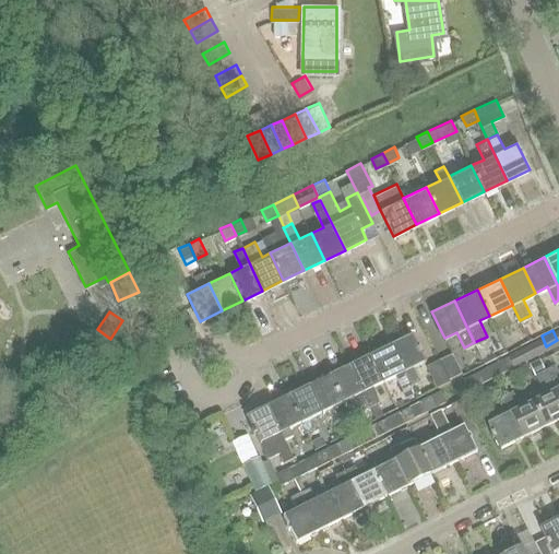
[(425,360),(412,332),(391,342),(412,384),(420,379),(413,365),(425,360)]
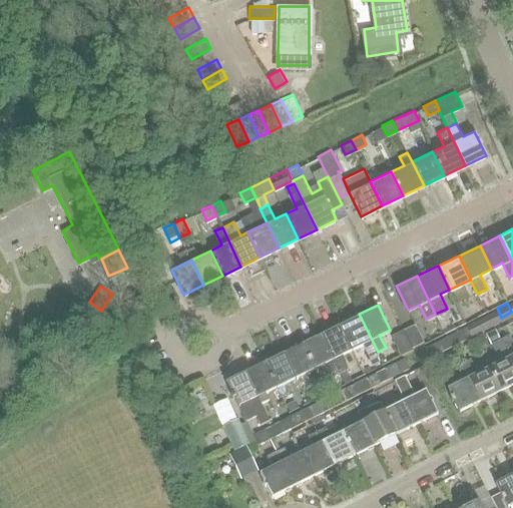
[(486,314),(491,323),(501,318),(497,308),(486,314)]
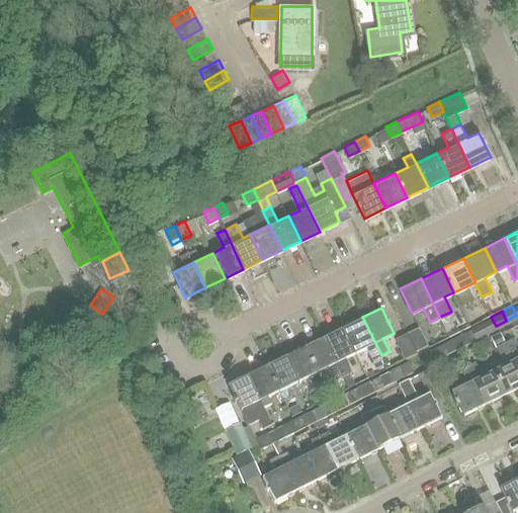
[(381,355),(362,317),(343,326),(355,351),(366,346),(373,359),(379,356),(381,355)]
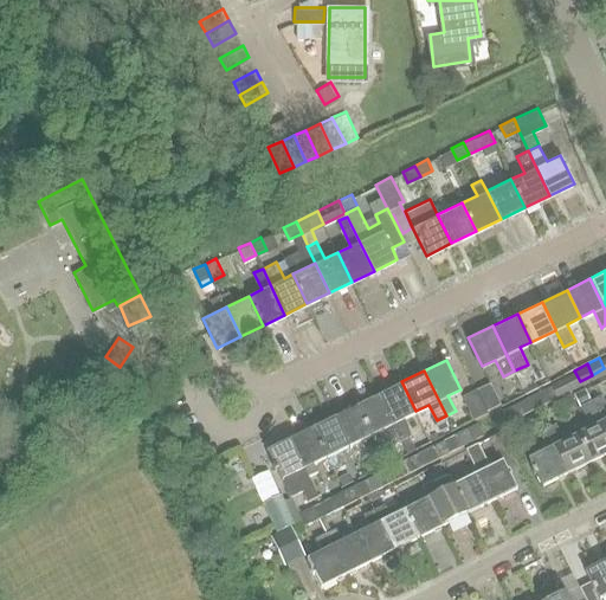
[(562,376),(568,387),(580,381),(574,371),(562,376)]
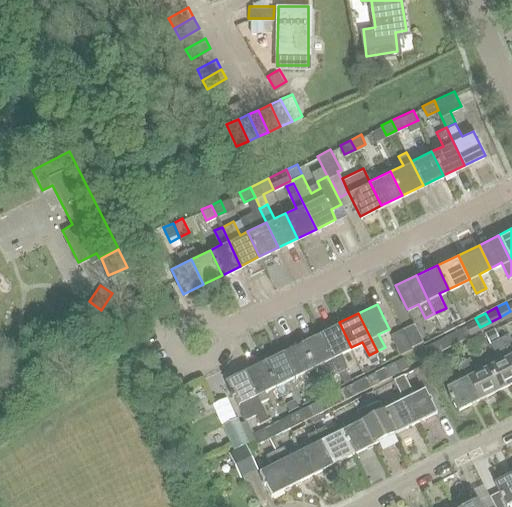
[(465,323),(469,332),(480,327),(475,318),(465,323)]
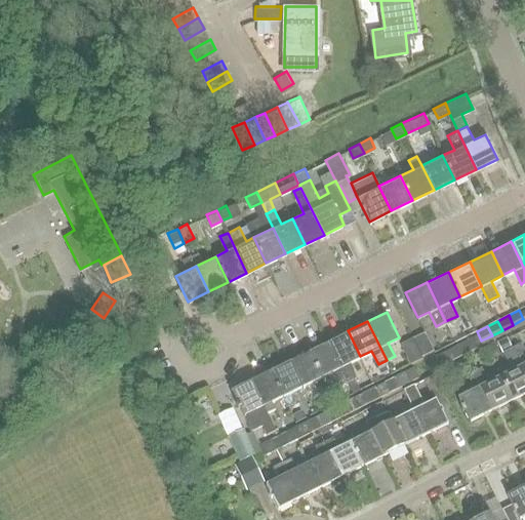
[(434,348),(425,329),(413,334),(422,353),(434,348)]
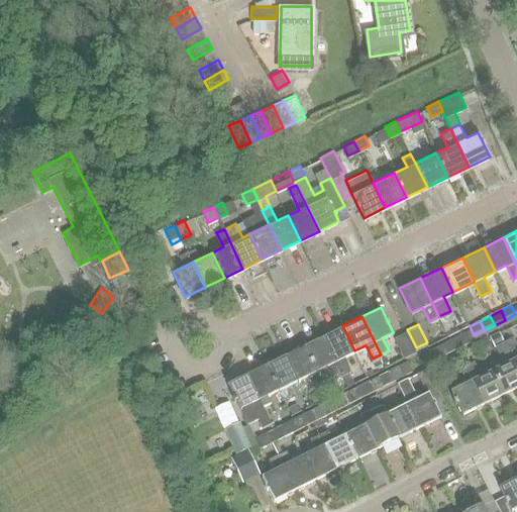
[(345,355),(354,350),(342,325),(324,334),(342,373),(348,384),(354,381),(349,370),(351,369),(345,355)]
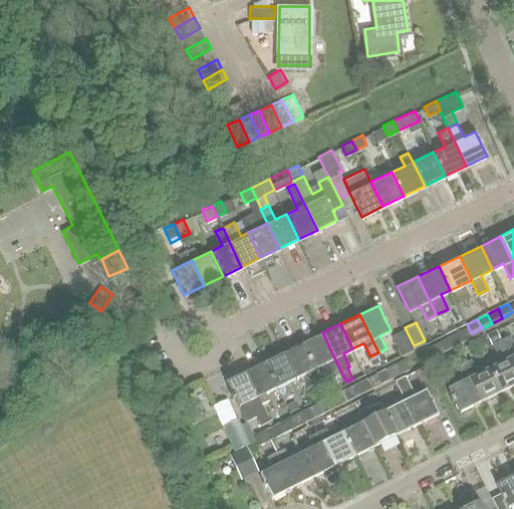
[(456,329),(461,339),(471,333),(467,324),(456,329)]
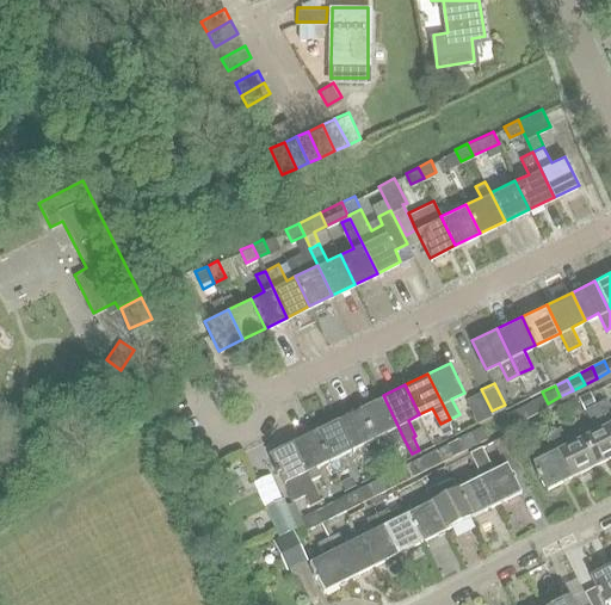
[(493,414),(492,411),(481,389),(467,396),(479,421),(493,414)]
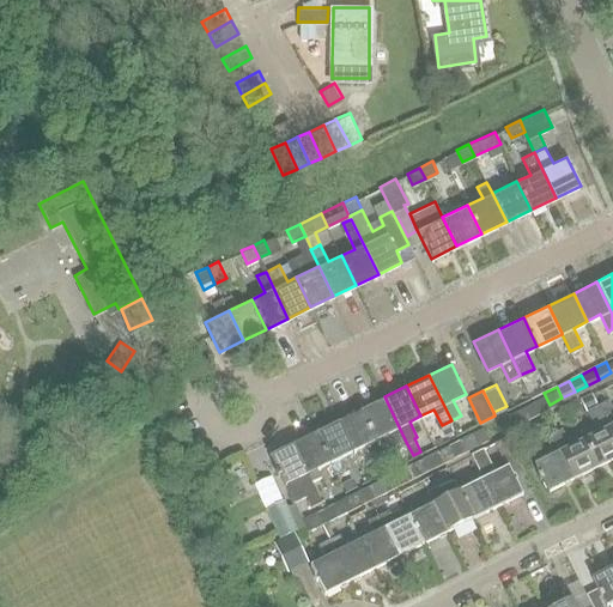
[(587,407),(596,401),(592,390),(581,395),(587,407)]
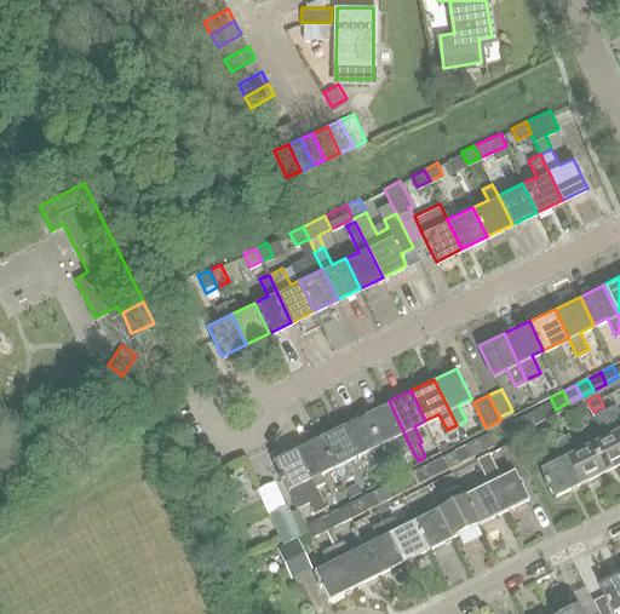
[(538,405),(544,415),(556,409),(550,397),(538,405)]
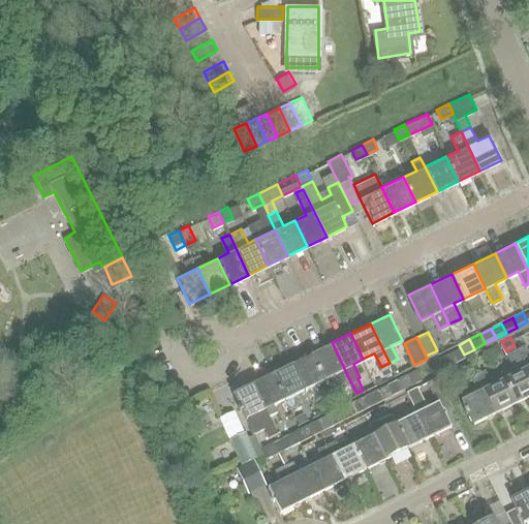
[(350,381),(332,342),(312,352),(324,378),(333,374),(339,387),(350,381)]
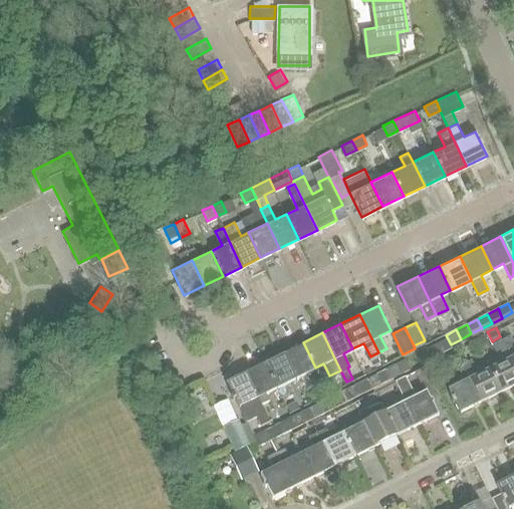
[(501,338),(509,354),(513,363),(513,340),(510,333),(501,338)]
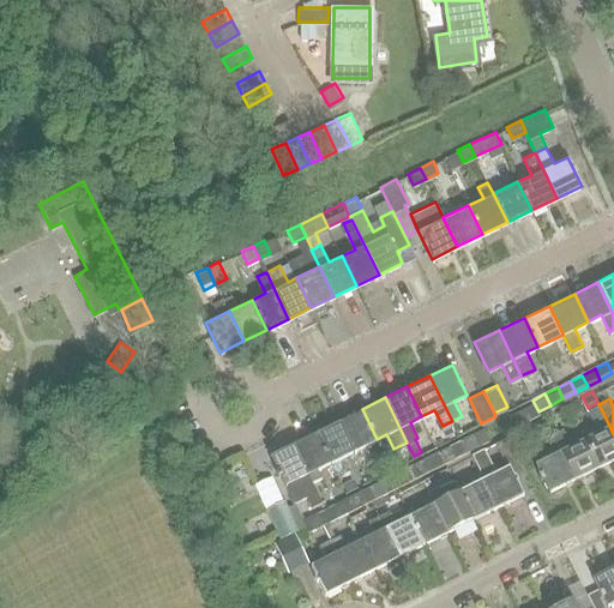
[(521,407),(527,417),(539,411),(533,401),(521,407)]
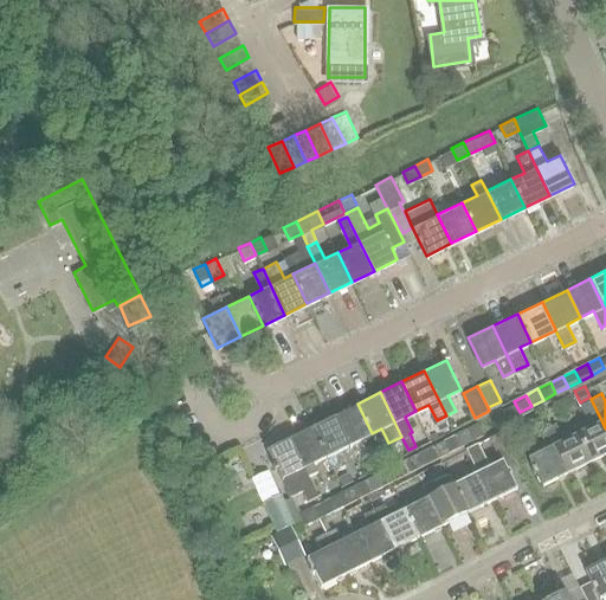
[(572,423),(577,431),(591,459),(605,451),(605,428),(600,418),(591,399),(591,398),(579,402),(586,415),(572,423)]
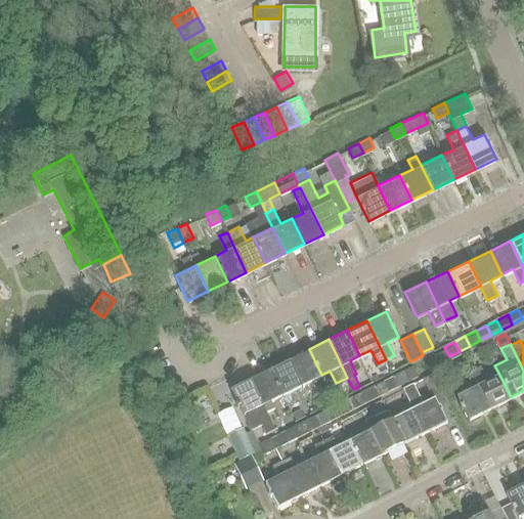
[(449,356),(444,347),(434,352),(438,361),(449,356)]
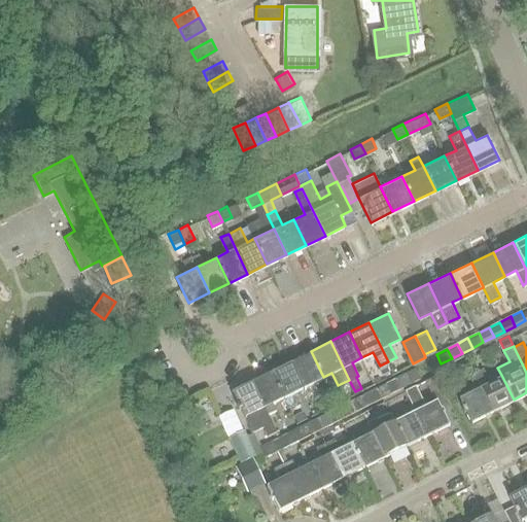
[(290,360),(304,386),(323,377),(311,351),(290,360)]
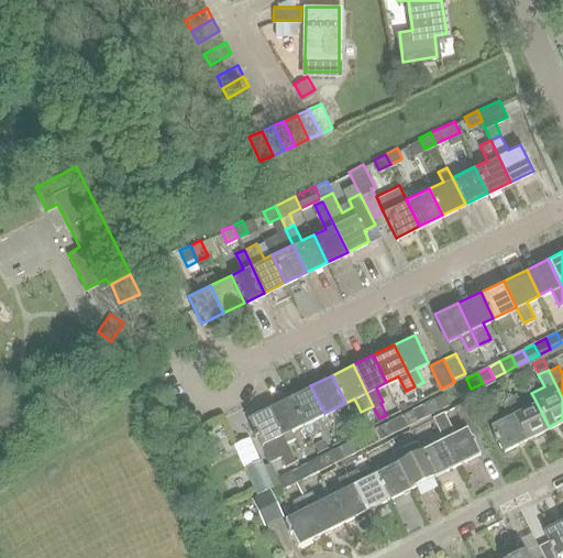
[(489,397),(503,391),(497,381),(484,387),(489,397)]
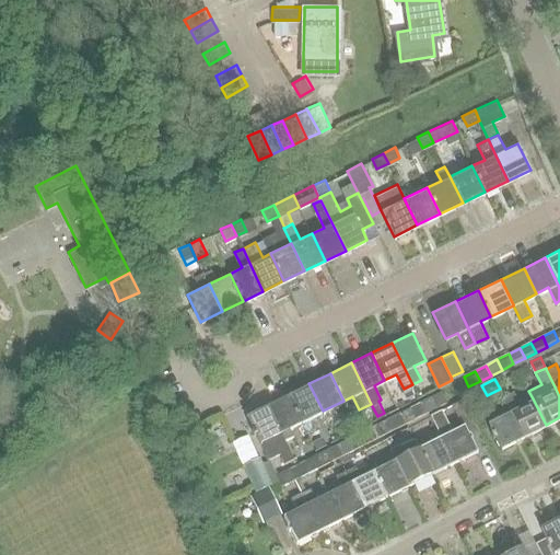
[(289,393),(302,420),(323,411),(308,383),(289,393)]
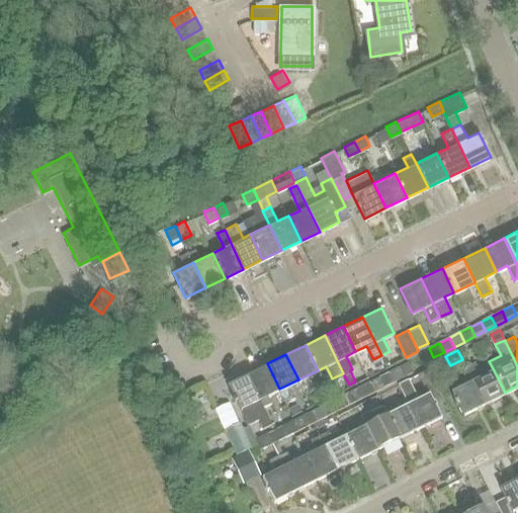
[(379,356),(373,359),(376,365),(382,362),(379,356)]
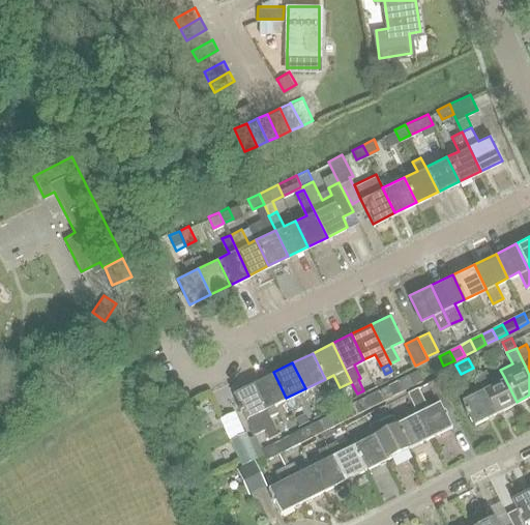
[(406,373),(411,382),(421,377),(416,368),(406,373)]
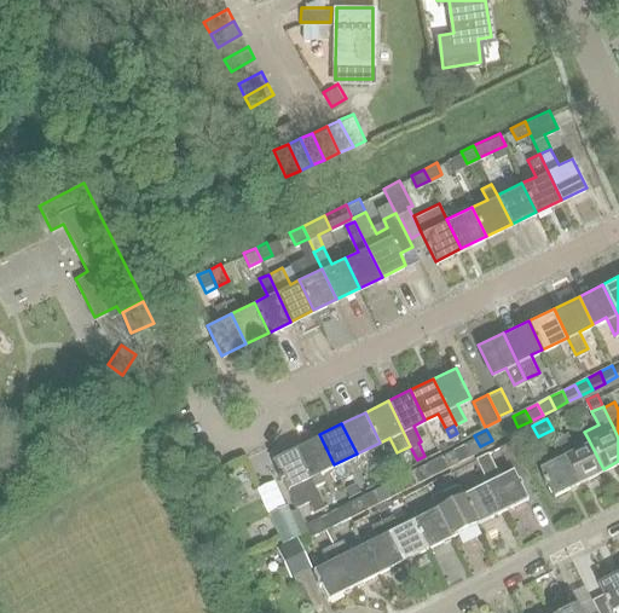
[(579,481),(603,469),(589,440),(576,446),(568,432),(557,437),(561,445),(579,481)]
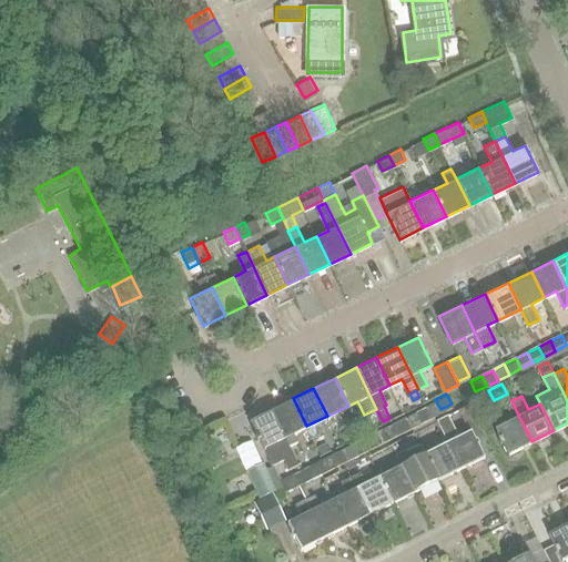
[(306,426),(293,398),(272,408),(285,436),(286,436),(306,426)]
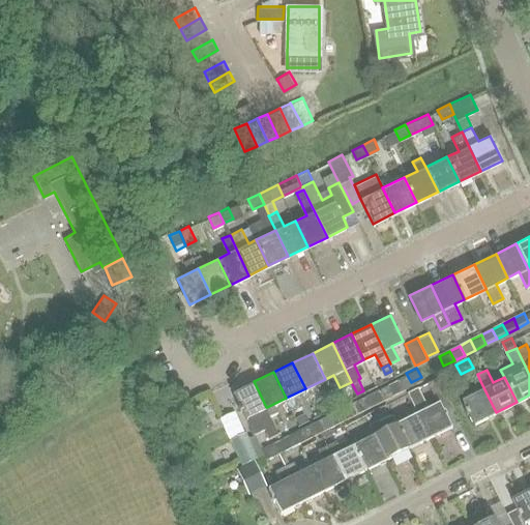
[(396,377),(402,387),(411,382),(406,373),(396,377)]
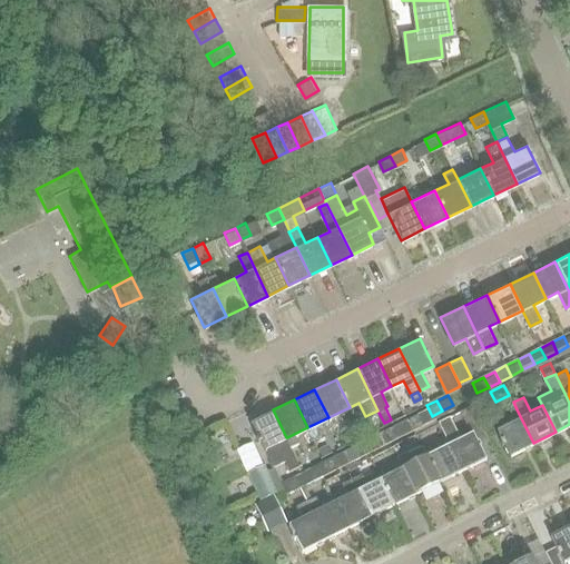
[(459,409),(468,426),(478,419),(469,404),(459,409)]
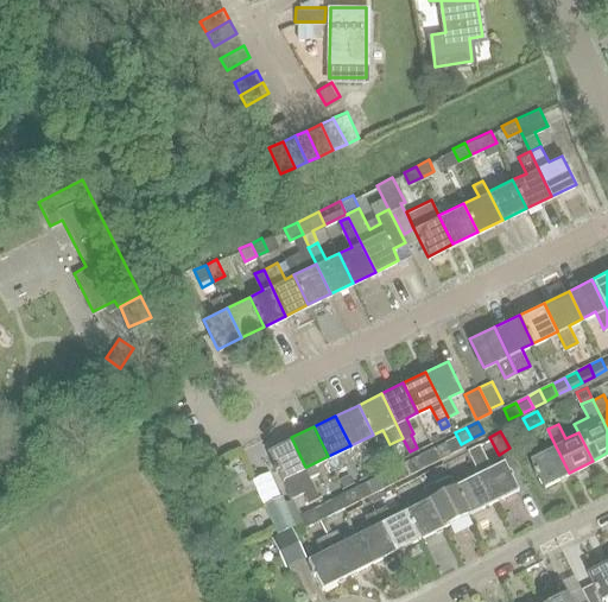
[(444,438),(449,449),(461,444),(455,432),(444,438)]
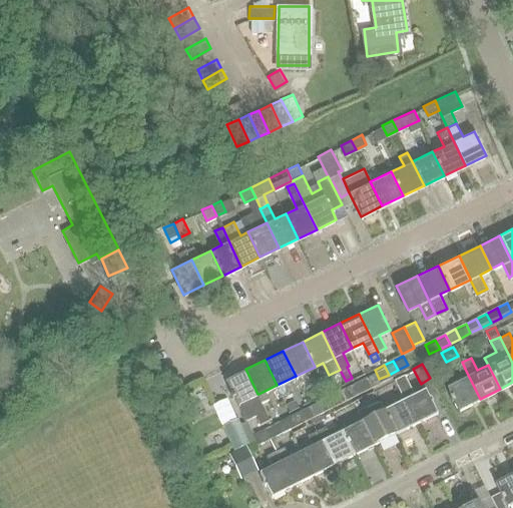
[(258,394),(245,369),(225,379),(244,418),(257,413),(262,422),(271,418),(259,394),(258,394)]
